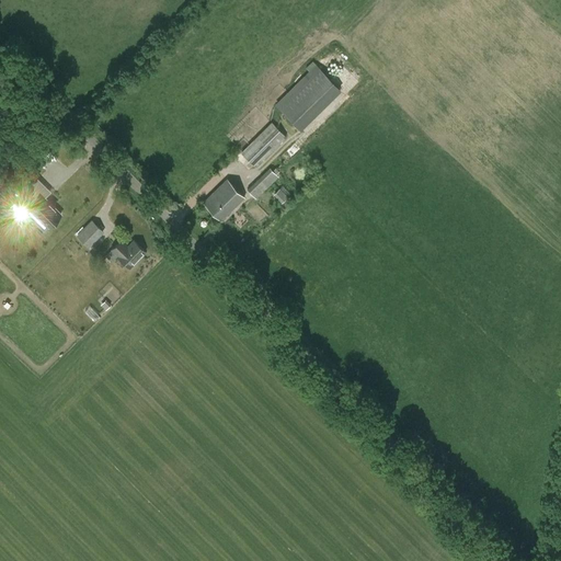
[(309,70),(275,103),(300,129),(341,89),(312,60),(306,67),(309,70)]
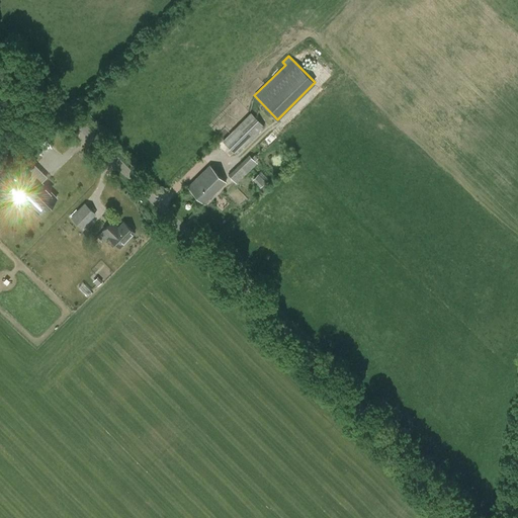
[(250,114),(238,126),(223,141),(237,155),(263,127),(250,114)]
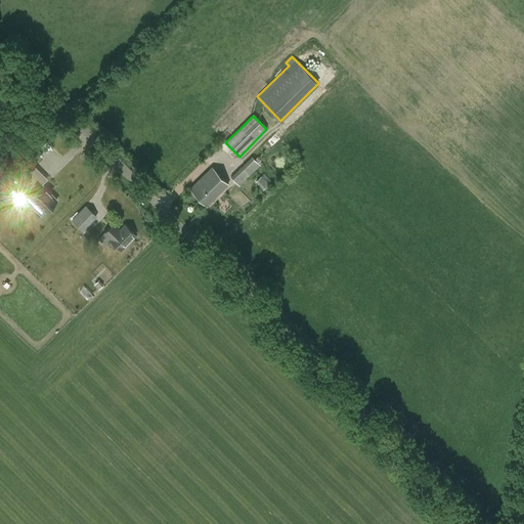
[(238,185),(260,165),(251,156),(230,176),(238,185)]
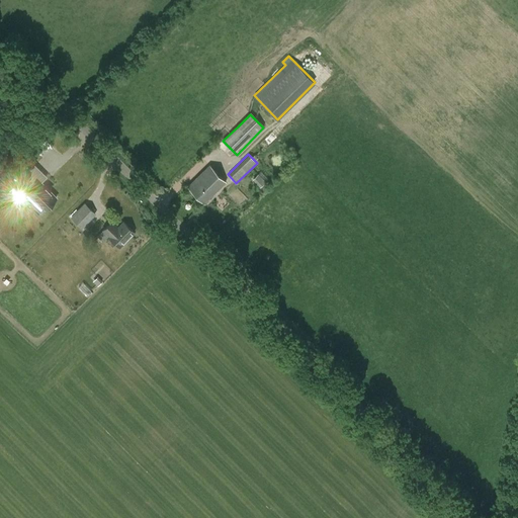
[(204,204),(226,183),(209,166),(187,187),(204,204)]
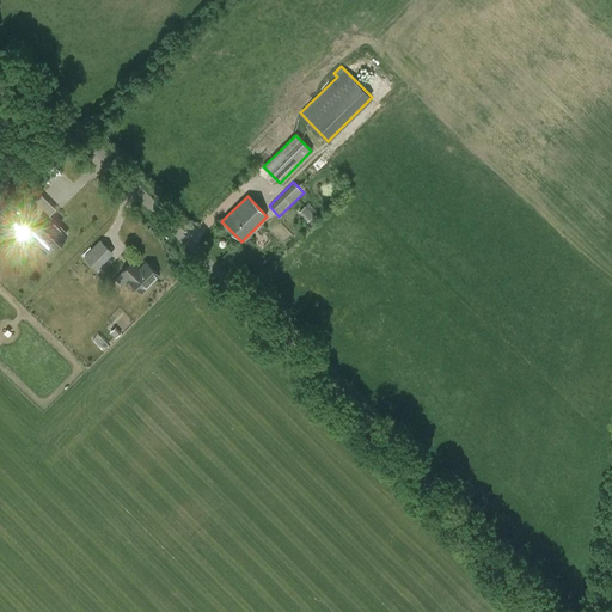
[(308,202),(300,210),(307,219),(317,210),(308,202)]
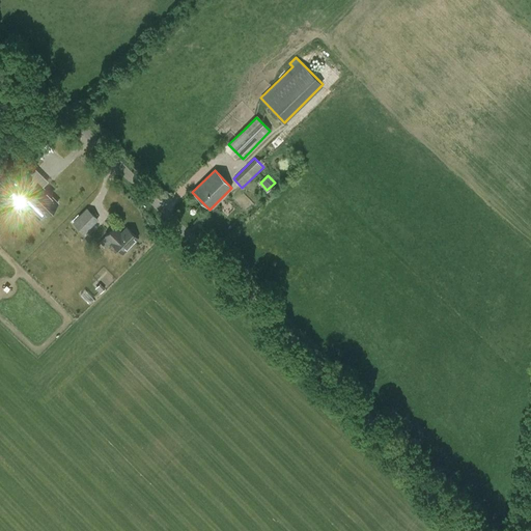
[(42,217),(45,214),(46,215),(58,202),(40,186),(36,190),(25,178),(14,190),(26,201),(29,198),(35,204),(32,207),(42,217)]
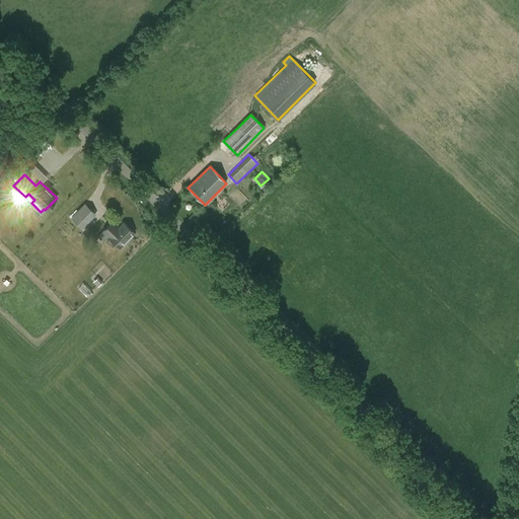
[(85,202),(70,216),(81,228),(96,214),(85,202)]
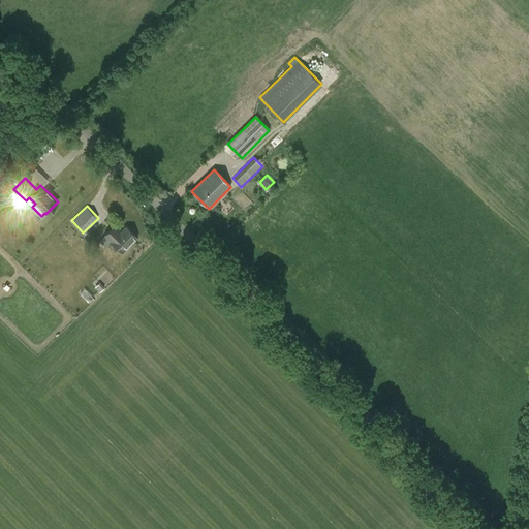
[(122,253),(137,238),(126,226),(121,231),(115,226),(104,236),(111,242),(122,253)]
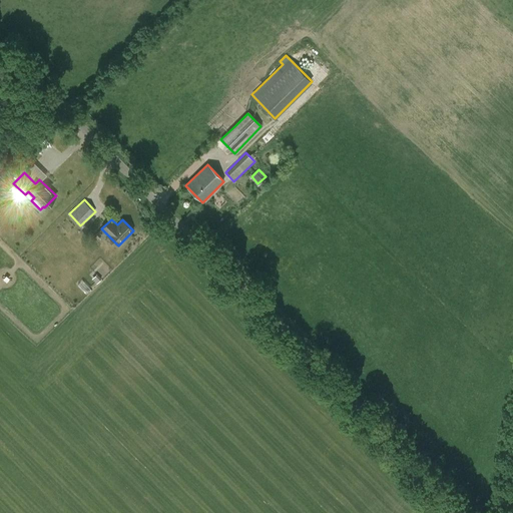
[(85,275),(81,279),(92,287),(96,283),(85,275)]
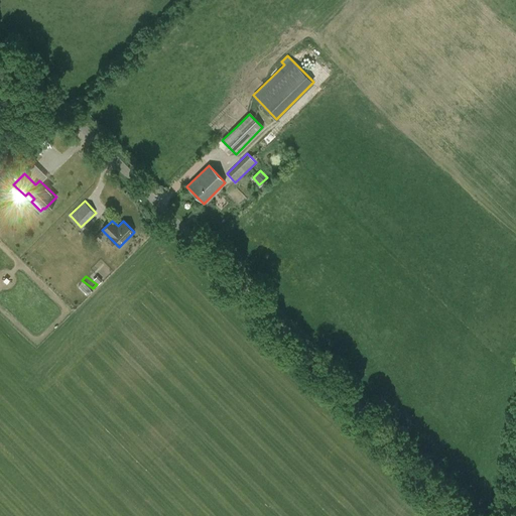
[(87,294),(92,290),(84,281),(79,285),(87,294)]
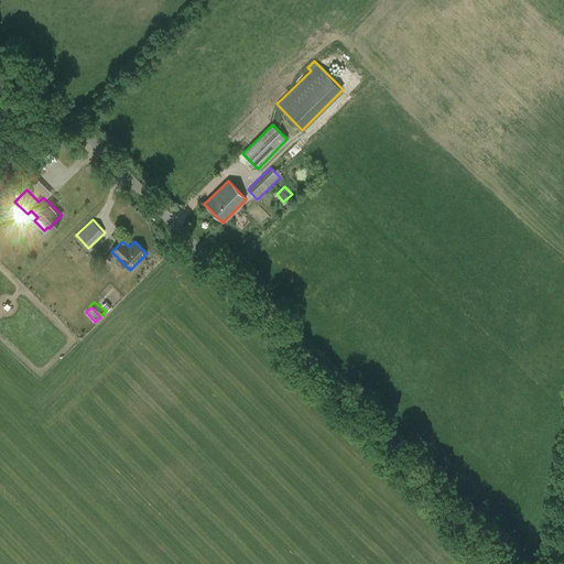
All buildings are outlined.
